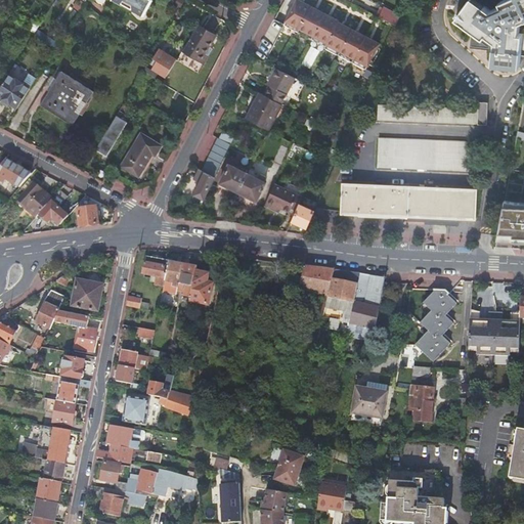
[(128,0),(124,8),(143,18),(151,2),(148,0),(128,0)]
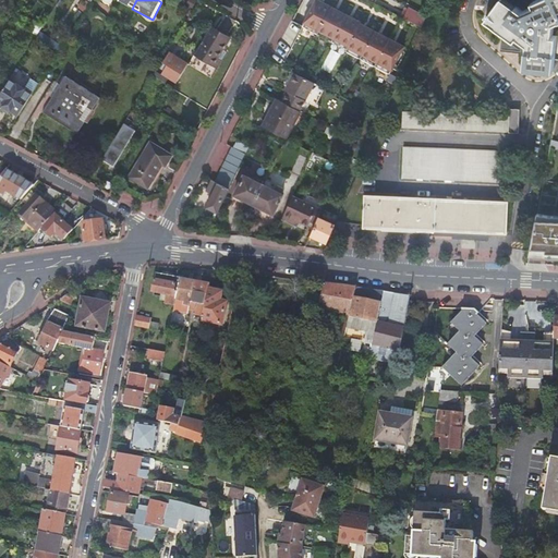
[(316,0),(315,0),(302,27),(346,50),(344,52),(389,75),(403,47),(381,35),(360,24),(360,23),(339,12),(316,0)]
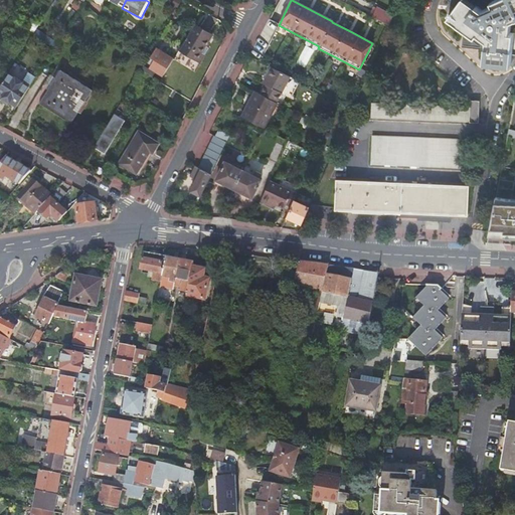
[(511,23),(514,21),(514,0),(499,0),(492,3),(494,6),(483,11),(477,6),(476,8),(463,0),(455,11),(453,10),(450,14),(452,15),(450,18),(483,42),(485,39),(487,41),(485,61),(511,64),(514,34),(510,34),(511,23)]
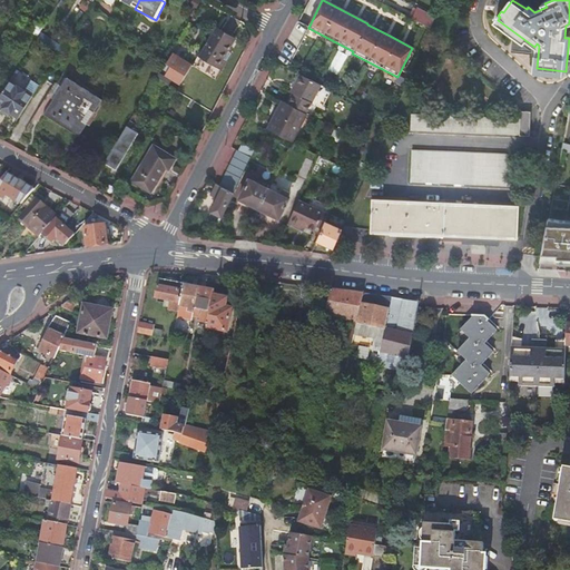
[(518,0),(512,0),(527,9),(528,7),(518,0)]
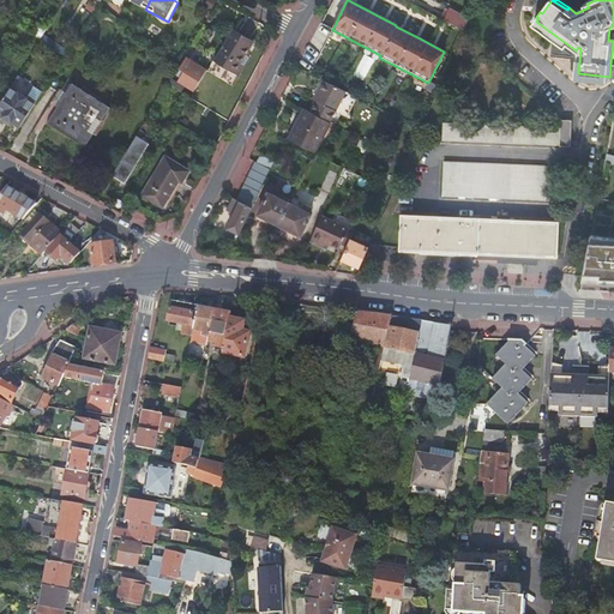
[(450,10),(444,22),(445,22),(464,31),(470,19),(450,10)]
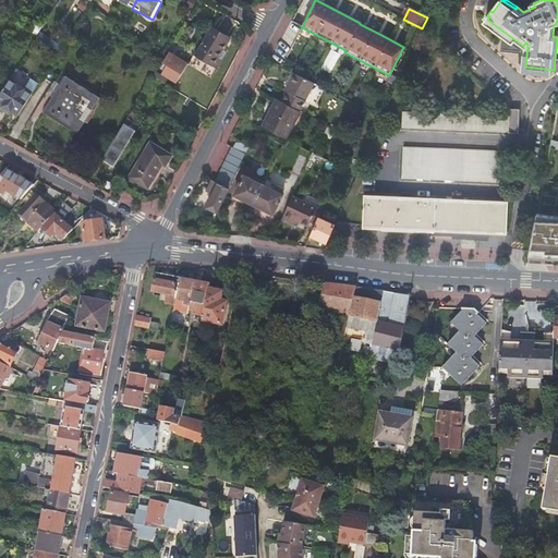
[(209,31),(227,41),(229,39),(211,28),(209,31)]
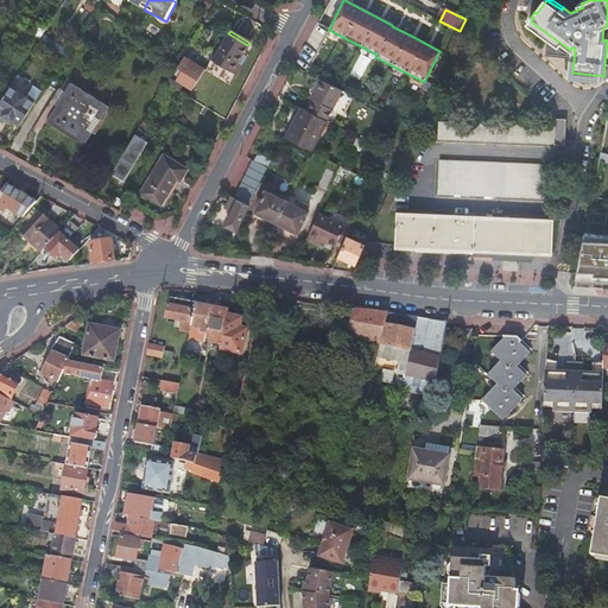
[(242,54),(247,45),(228,33),(211,61),(235,76),(241,67),(236,63),(242,54)]
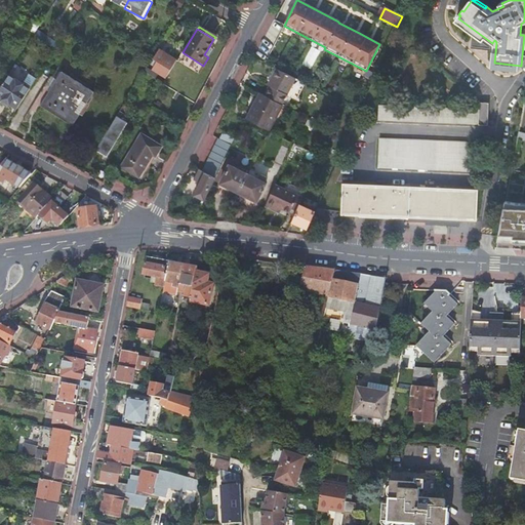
[(22,42),(11,35),(6,43),(16,50),(22,42)]
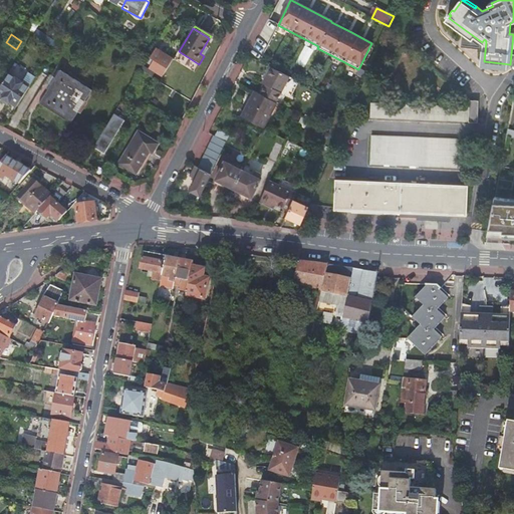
[(209,48),(205,45),(200,53),(204,56),(209,48)]
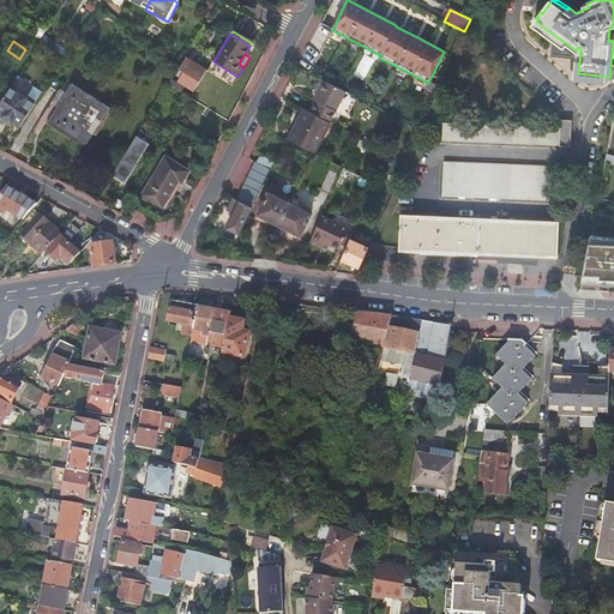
[(179,82),(194,91),(206,71),(186,59),(180,70),(181,70),(179,73),(184,76),(179,82)]
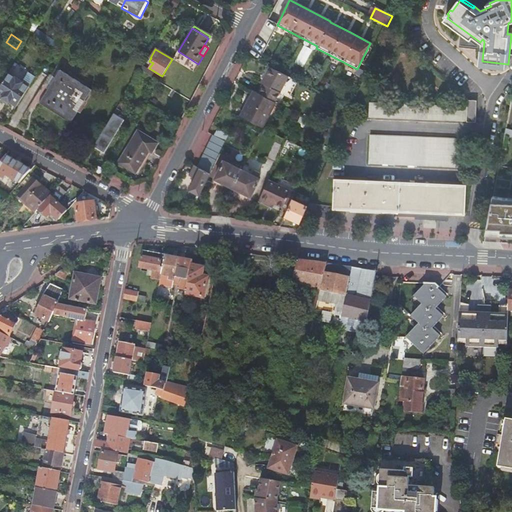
[(16,64),(14,62),(8,72),(10,73),(16,64)]
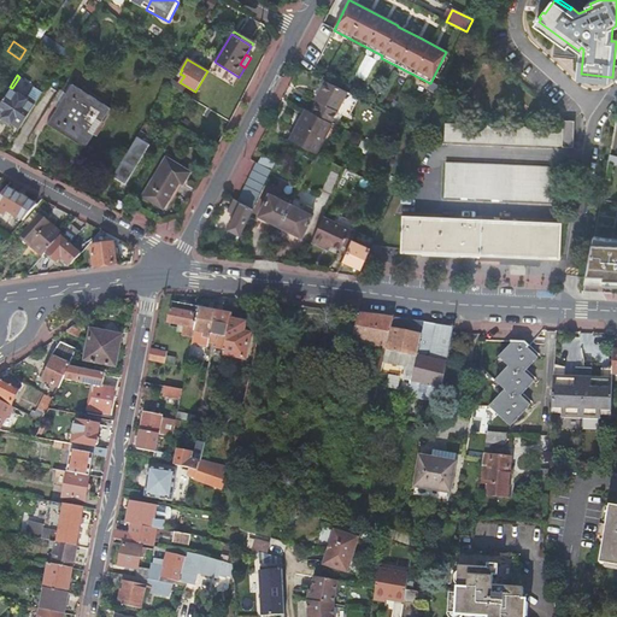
[(322,93),(311,113),(329,122),(331,123),(342,101),(340,101),(346,92),(325,81),(323,87),(319,92),(322,93)]
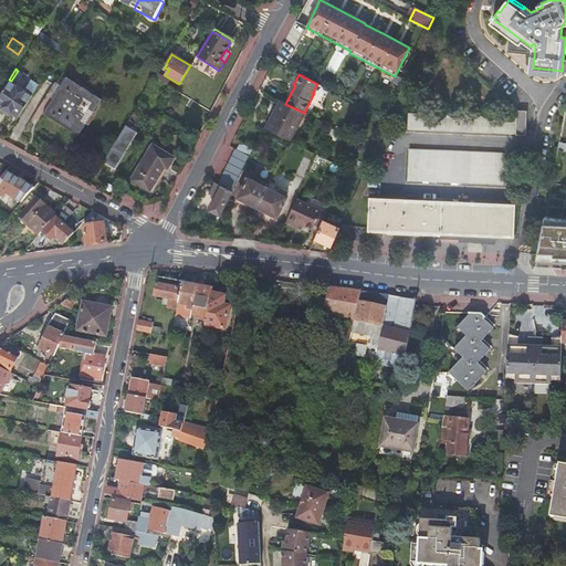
[(44,114),(48,116),(71,80),(67,77),(60,88),(53,84),(32,117),(40,122),(44,114)]
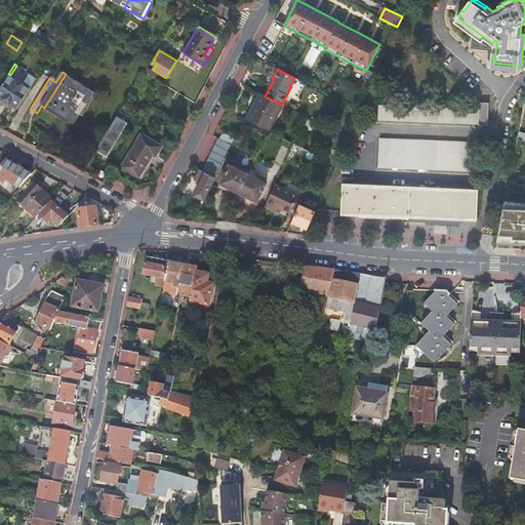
[(36,78),(29,73),(22,83),(30,87),(36,78)]
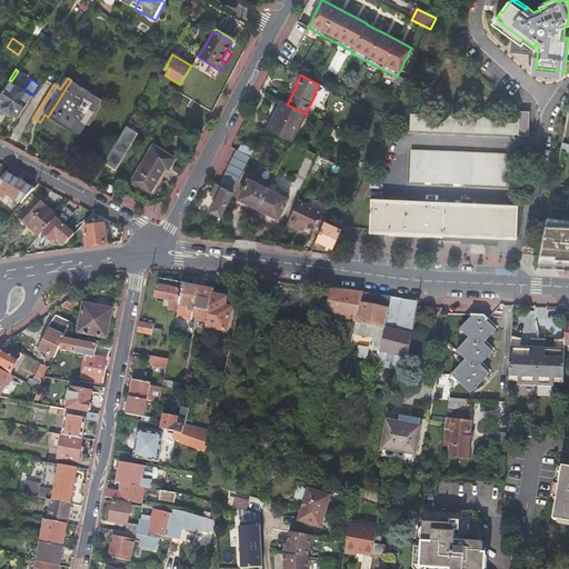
[(10,112),(18,117),(32,95),(23,90),(11,81),(9,80),(0,92),(0,105),(1,107),(10,112)]
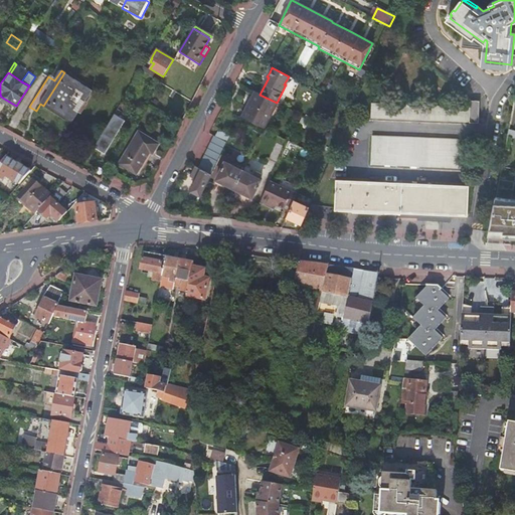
[(64,72),(43,106),(71,124),(92,91),(64,72)]
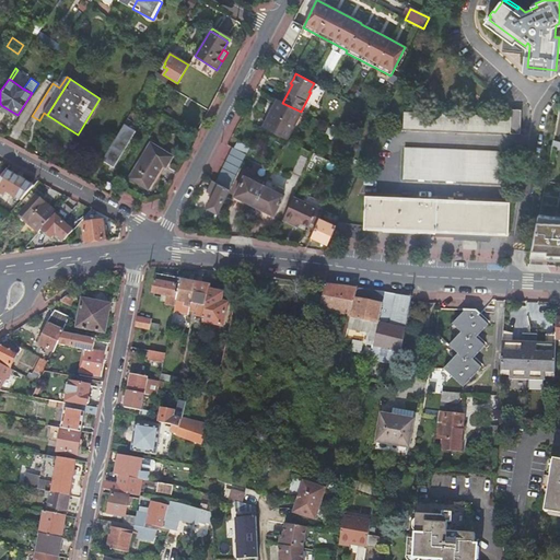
[(270,114),(263,128),(284,139),(299,111),(282,103),(277,100),(270,114)]
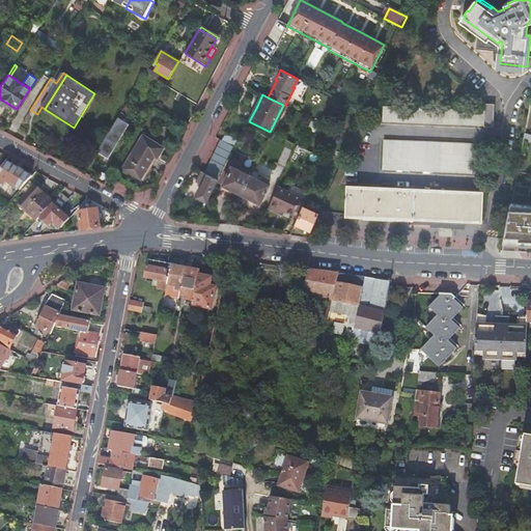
[(9,105),(1,100),(0,101),(0,103),(7,109),(9,105)]
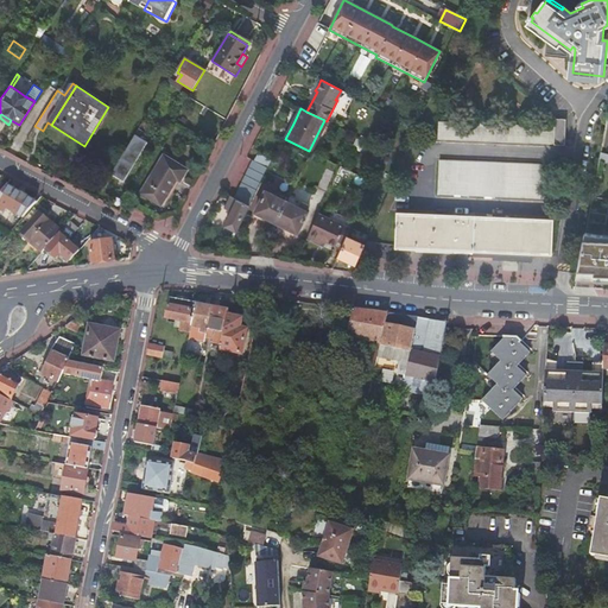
[(153,127),(144,121),(139,130),(149,135),(150,134),(153,127)]
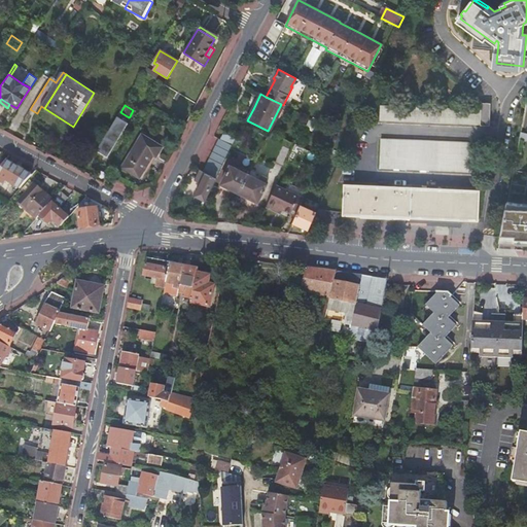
[(429,110),(399,109),(381,108),(380,124),(393,124),(424,125),(457,127),(490,128),(491,105),(482,105),(482,112),(461,111),(429,110)]
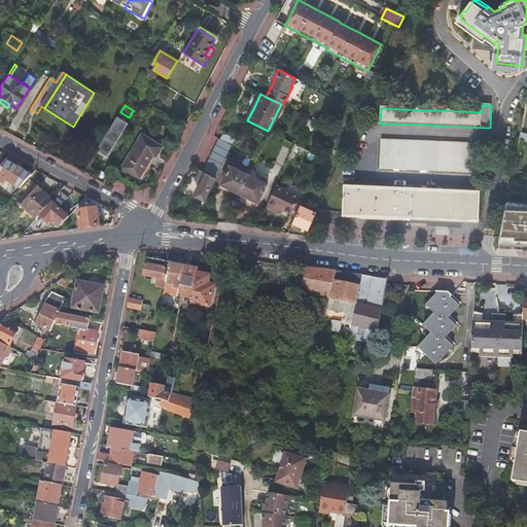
[(117,117),(97,151),(107,157),(128,124),(117,117)]
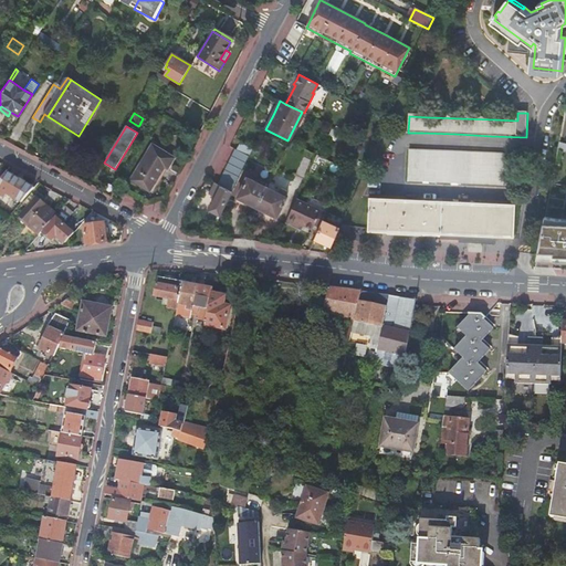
[(164,168),(167,169),(174,158),(152,145),(130,180),(149,192),(164,168)]
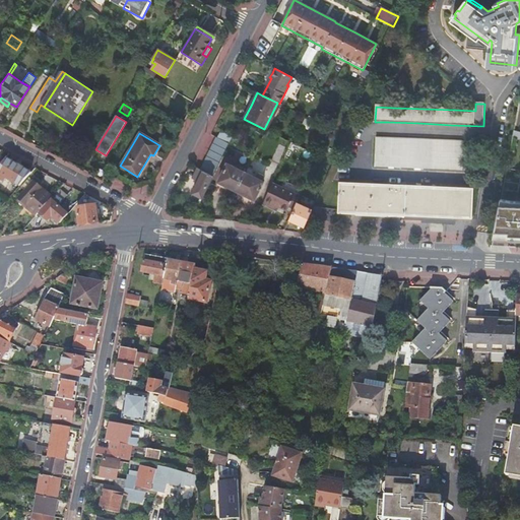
[(208,154),(200,171),(213,177),(229,144),(215,138),(208,154)]
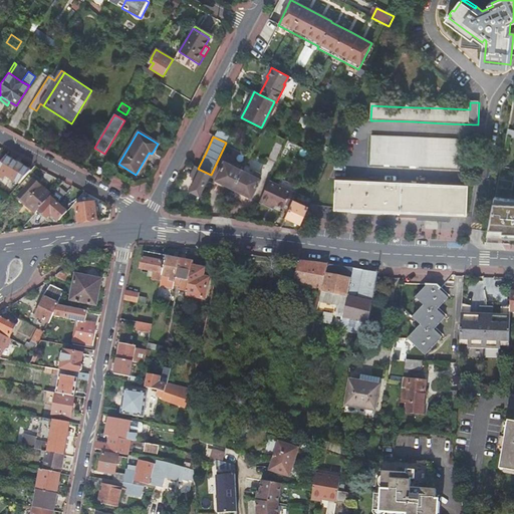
[(398,168),(432,169),(468,170),(469,142),(441,141),(408,140),(376,138),(370,138),(370,153),(369,166),(398,168)]
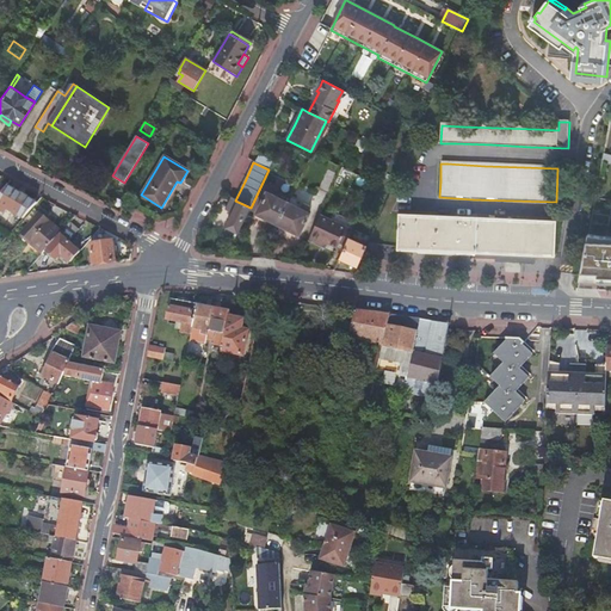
[(164,209),(180,183),(177,181),(161,208),(164,209)]
